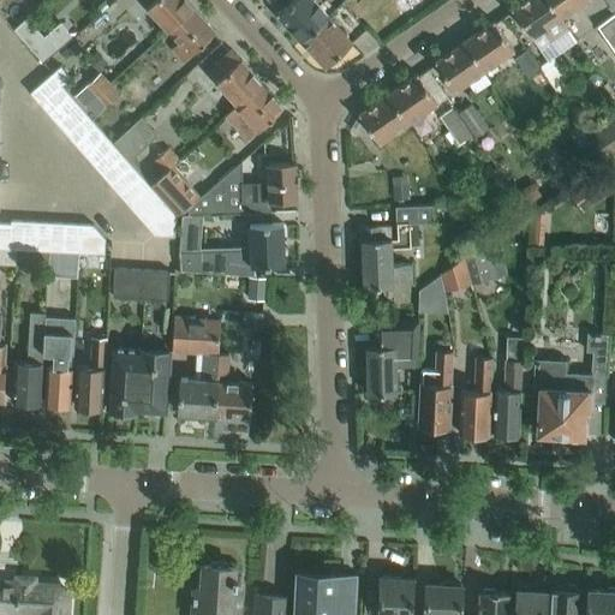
[(141,0),(168,29),(192,6),(186,0),(141,0)]
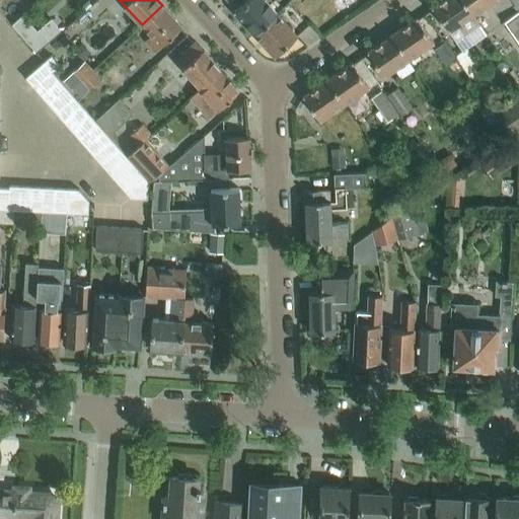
[(254,33),(277,12),(277,13),(287,3),(284,0),(268,0),(267,2),(265,0),(245,0),(233,11),(254,33)]
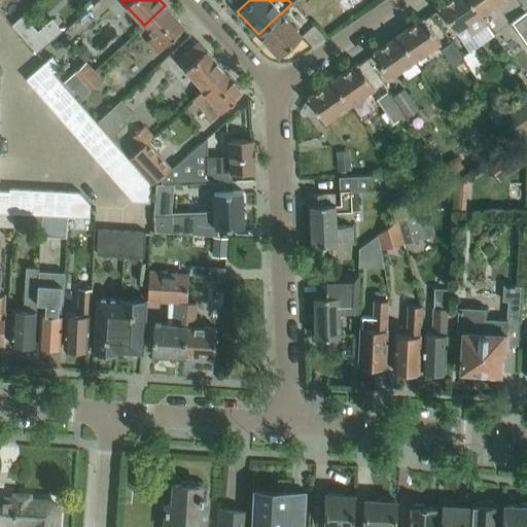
[(481,14),(469,0),(447,0),(437,6),(455,32),(465,26),(472,35),(487,25),(480,15),(481,14)]
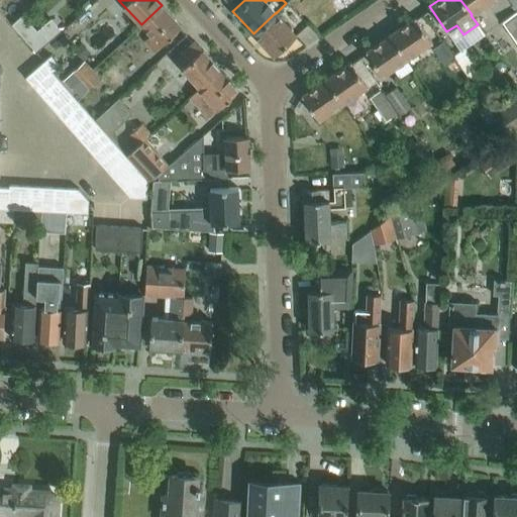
[(460,0),(472,14),(492,0),(460,0)]
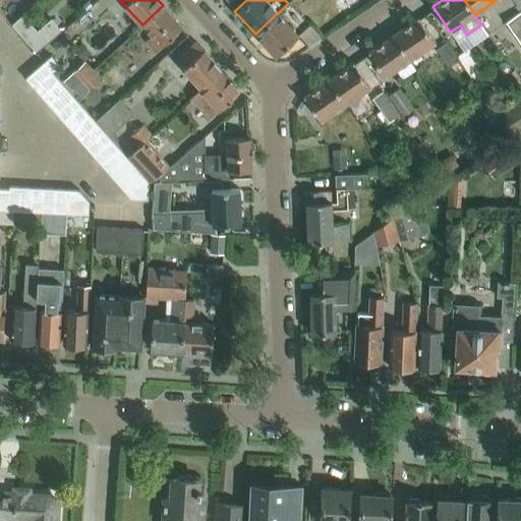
[(182,25),(163,5),(142,24),(152,35),(146,41),(155,51),(182,25)]
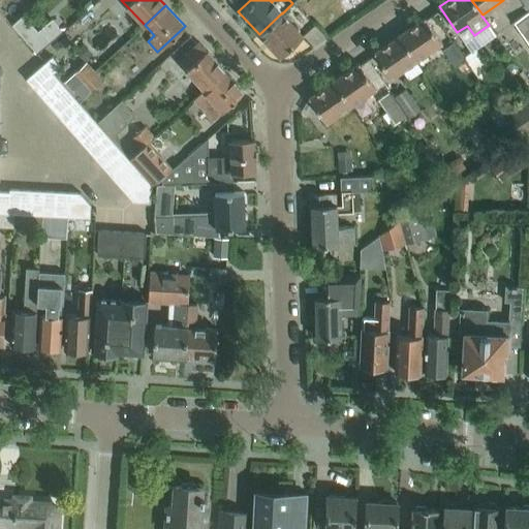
[(528,12),(528,11),(514,22),(528,43),(528,12)]
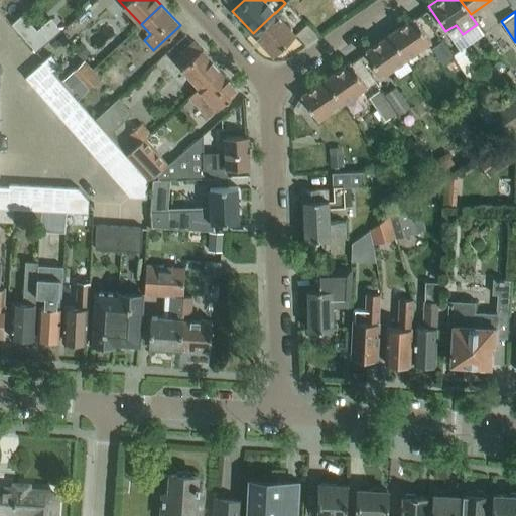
[(295,35),(275,13),(275,12),(253,33),(273,55),(295,35)]
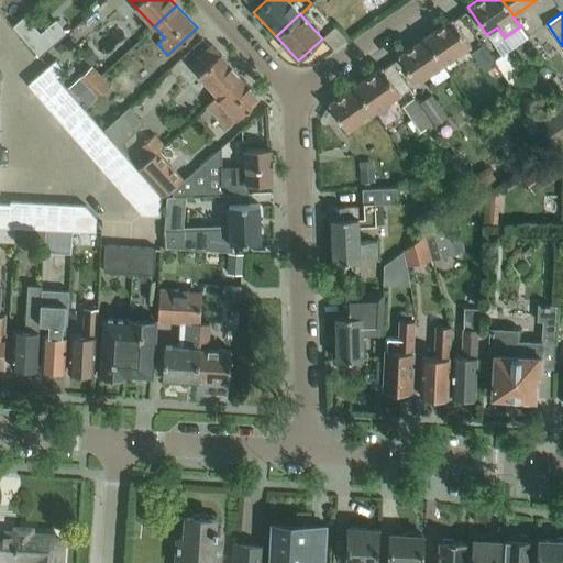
[(346,41),(362,28),(349,13),(334,26),(346,41)]
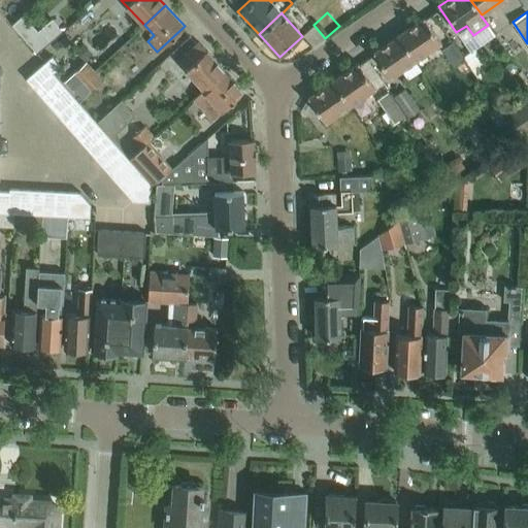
[(52,18),(26,39),(36,51),(62,29),(52,18)]
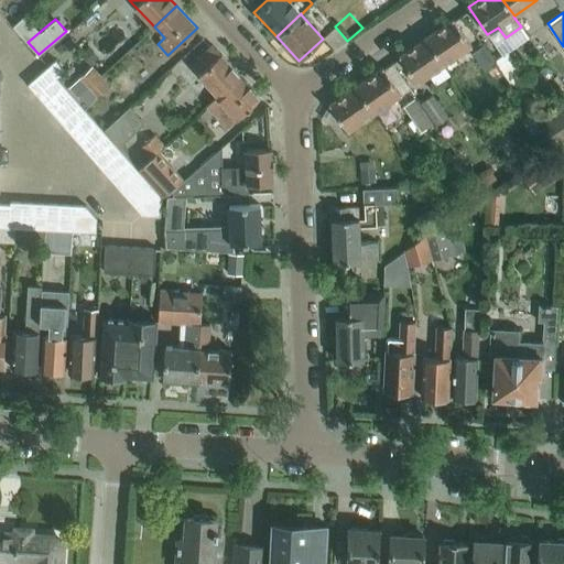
[(453,19),(425,36),(444,64),(472,45),(453,19)]
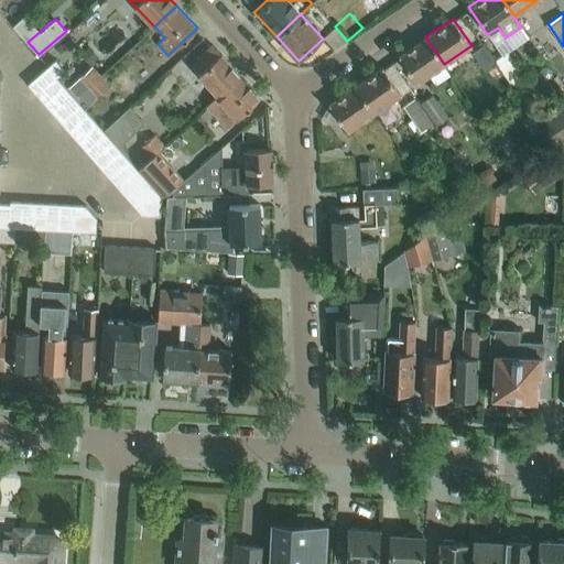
[(444,64),(425,36),(399,55),(400,57),(392,63),(403,77),(411,73),(418,83),(444,64)]
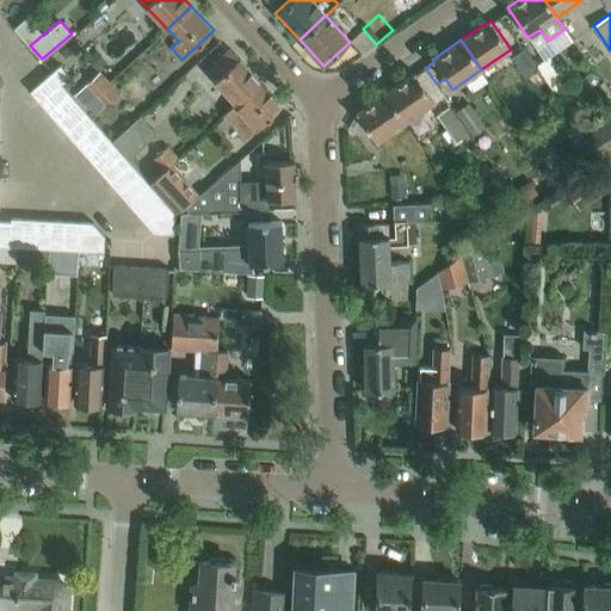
[(229,48),(228,50),(204,72),(232,103),(258,79),(229,48)]
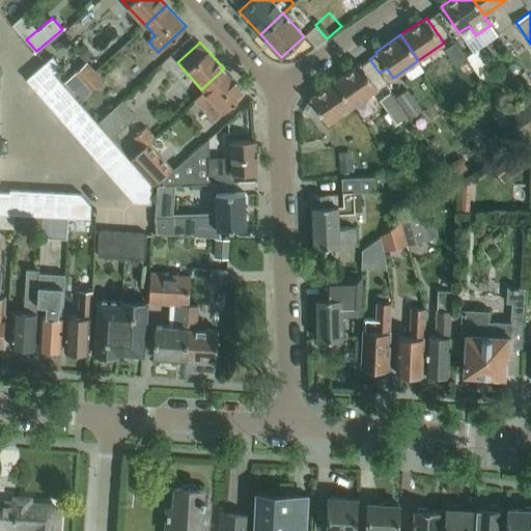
[(453,68),(472,95),(485,86),(455,43),(445,50),(456,66),(453,68)]
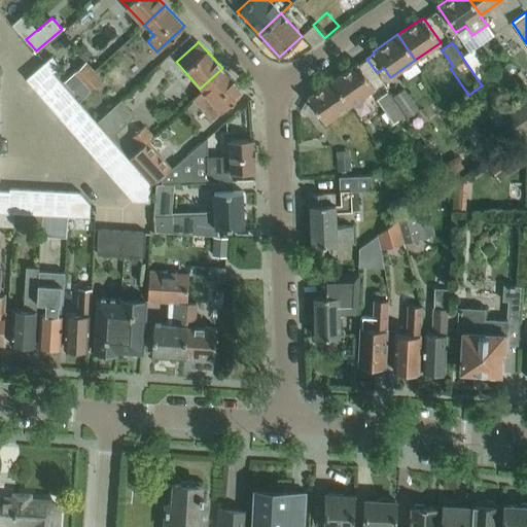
[(366,59),(358,64),(357,62),(332,79),(350,105),(383,81),(377,72),(366,59)]
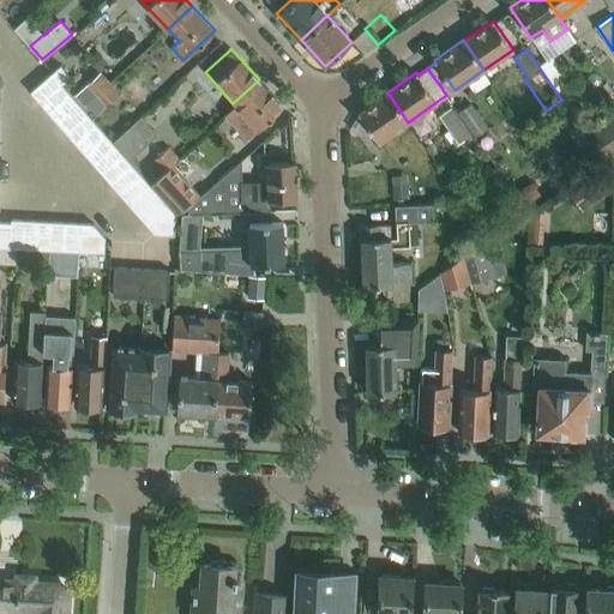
[(40,102),(61,83),(52,72),(30,91),(40,102)]
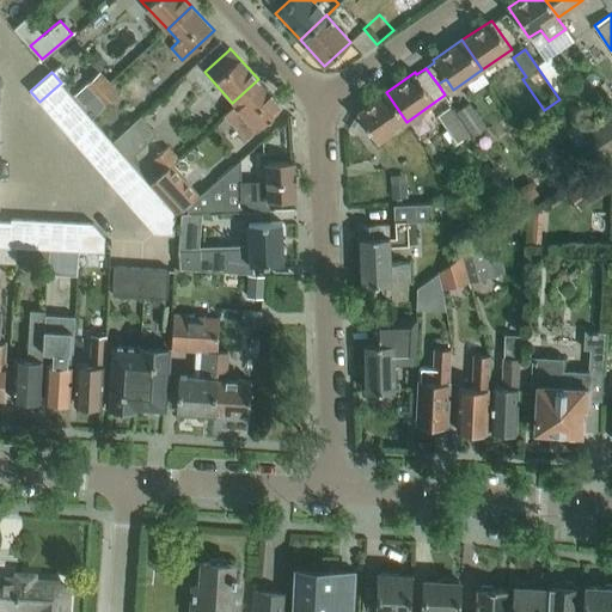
[(86,104),(109,83),(99,72),(75,93),(86,104)]
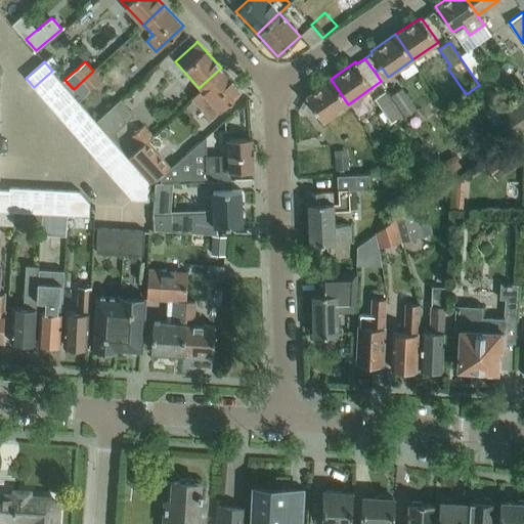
[(121,98),(138,84),(120,63),(101,80),(93,71),(74,89),(100,118),(121,98)]
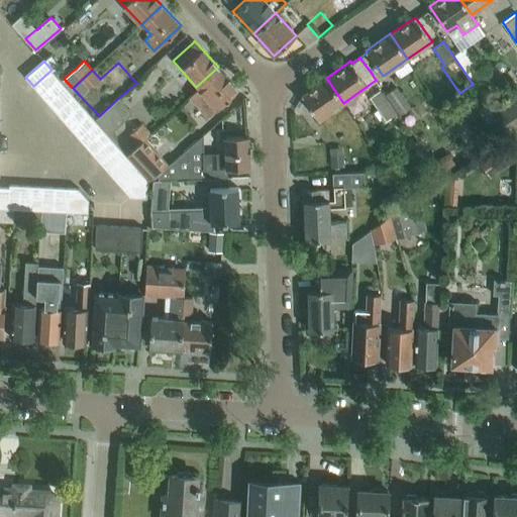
[(238,89),(218,67),(196,87),(208,100),(202,105),(210,114),(238,89)]
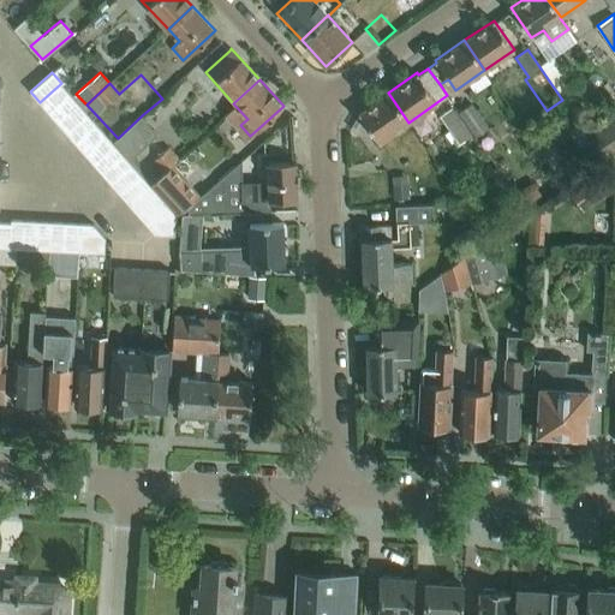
[(48,112),(70,93),(61,83),(40,102),(48,112)]
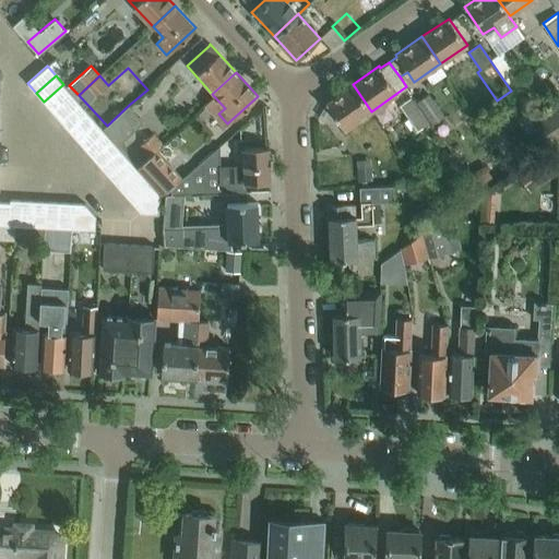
[(52,111),(71,94),(63,84),(44,102),(52,111)]
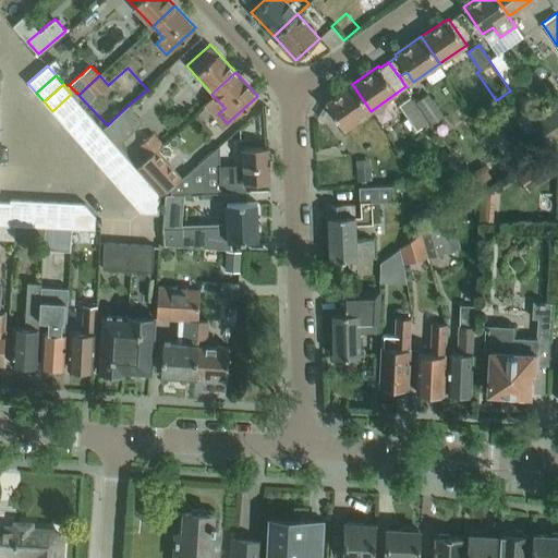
[(371,111),(352,84),(325,102),(344,130),(371,111)]
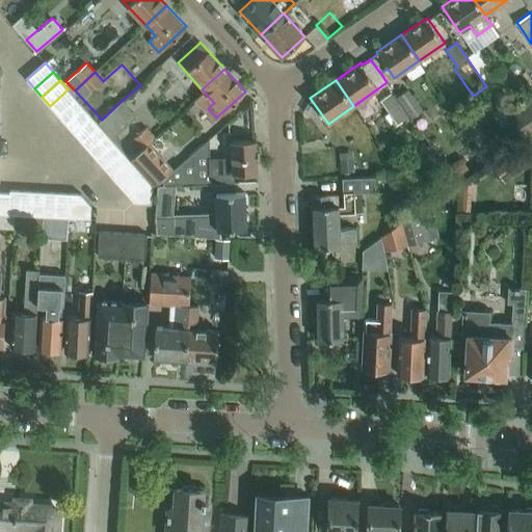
[(57,114),(76,98),(68,89),(50,106),(57,114)]
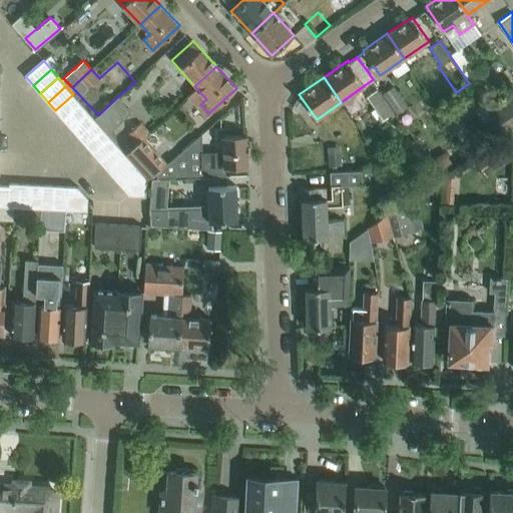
[(397,115),(381,94),(377,89),(367,96),(387,123),(397,115)]
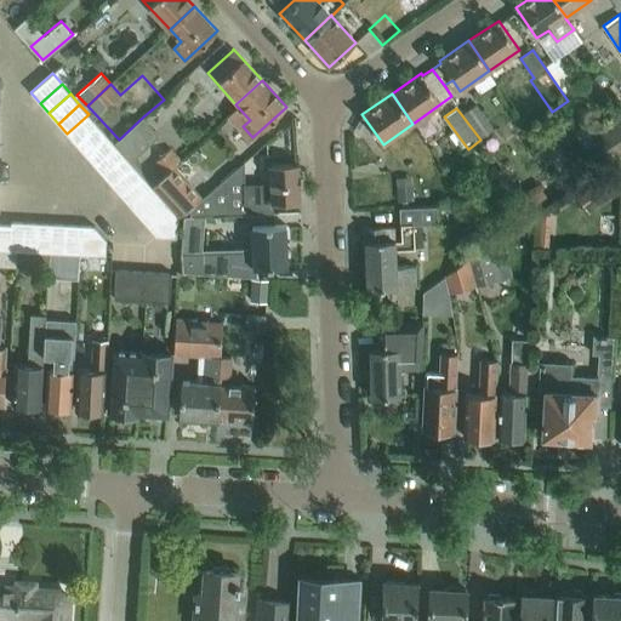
[(75,144),(97,125),(89,114),(67,134),(75,144)]
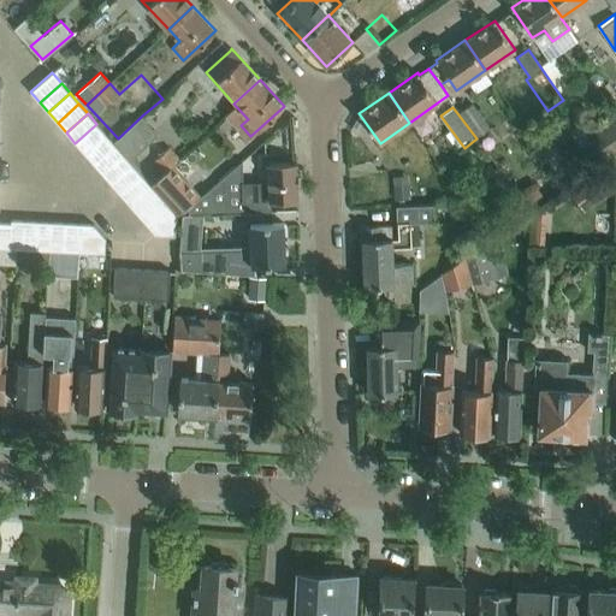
[(615,113),(587,132),(606,161),(615,155),(615,113)]
